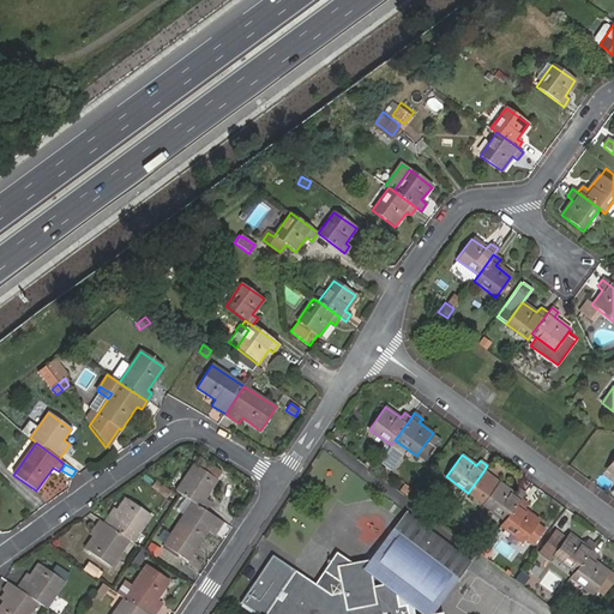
[(193,464),(175,491),(180,494),(192,503),(204,511),(210,501),(205,498),(217,480),(193,464)]
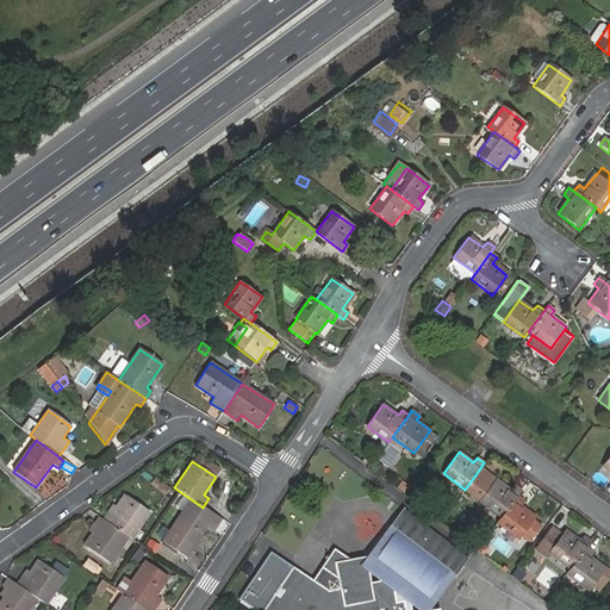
[(517,496),(521,490),(514,485),(511,490),(480,468),(465,490),(502,517),(517,496)]
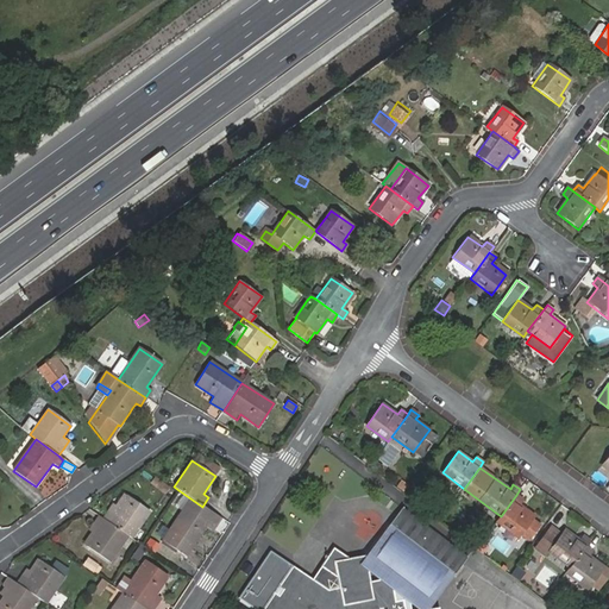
[(167,495),(170,488),(155,478),(150,485),(167,495)]
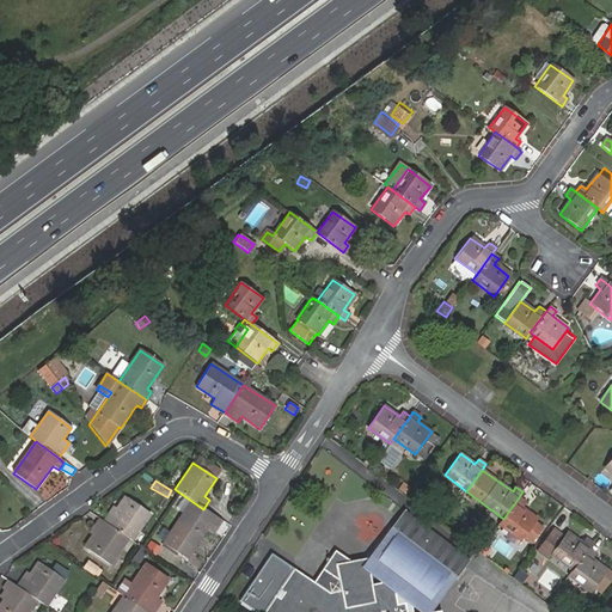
[(129,539),(133,540),(151,515),(124,497),(116,508),(114,507),(103,521),(129,539)]
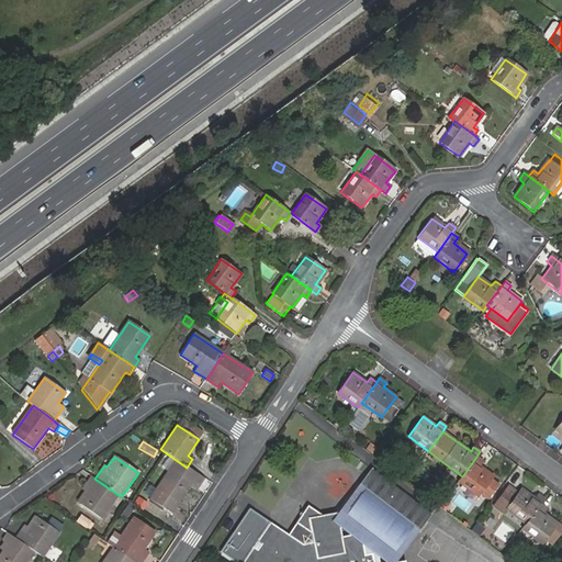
[(476,457),(462,476),(459,481),(479,496),(481,493),(487,498),(496,485),(491,480),(493,476),(480,467),(483,461),(476,457)]
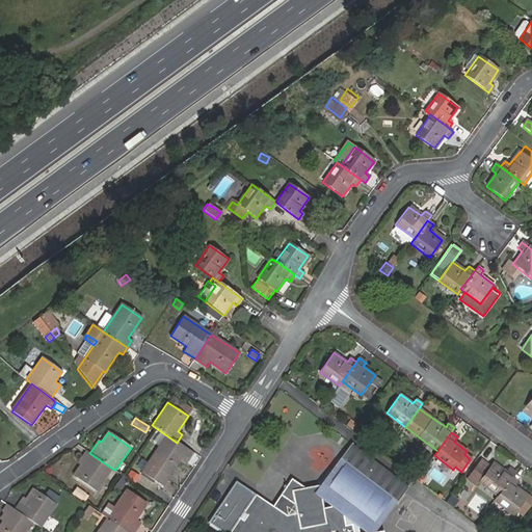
[(187,460),(192,453),(177,443),(166,435),(148,462),(140,473),(161,487),(180,460),(182,456),(187,460)]
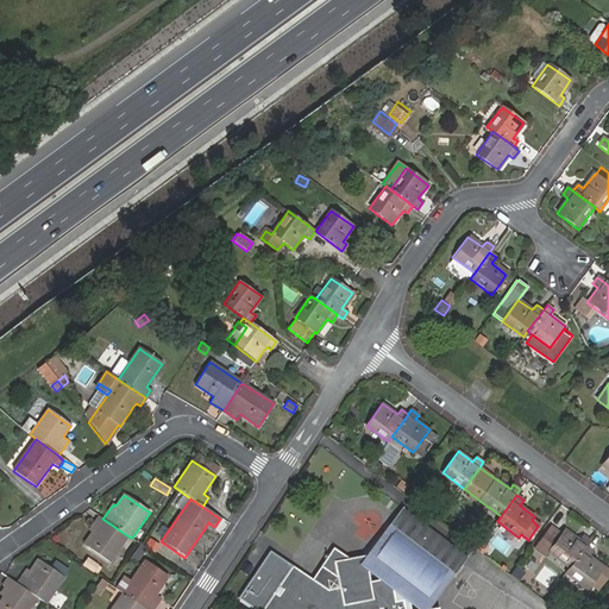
[(395,526),(459,575),(472,557),(478,548),(414,500),(410,504),(407,509),(395,526)]
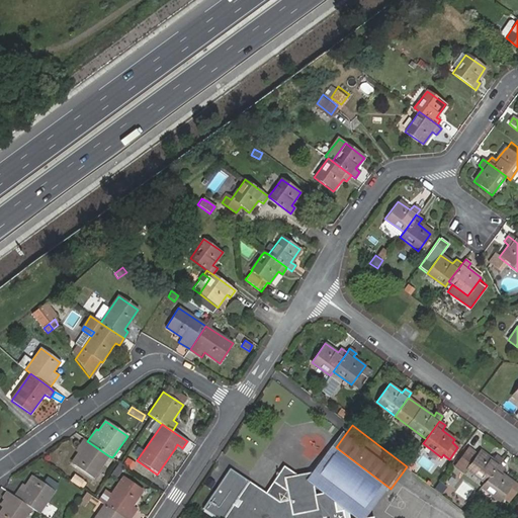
[(376,425),(371,431),(377,435),(382,429),(376,425)]
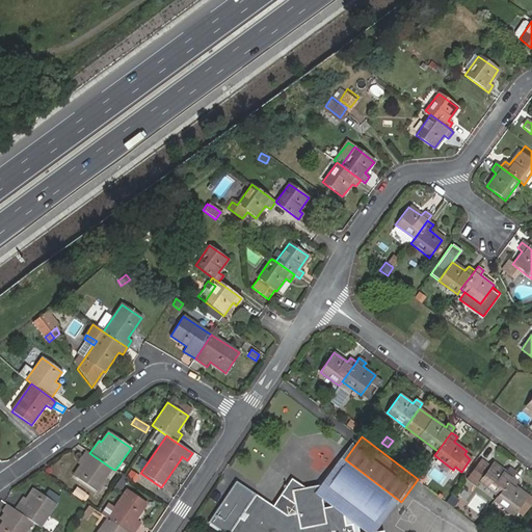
[(315,444),(308,455),(314,459),(310,467),(319,473),(323,466),(331,471),(339,458),(315,444)]
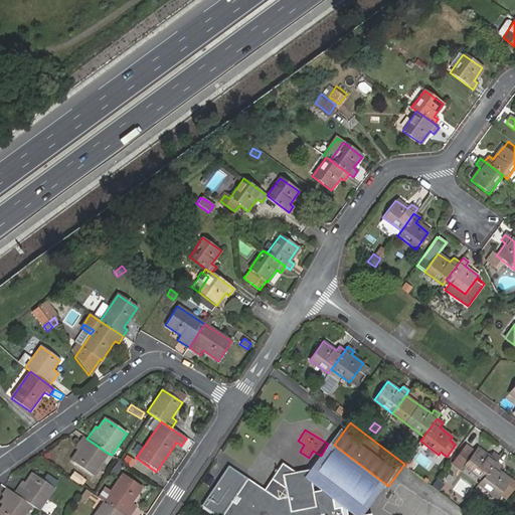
[(87,439),(84,437),(75,450),(78,451),(71,460),(94,475),(109,454),(87,439)]
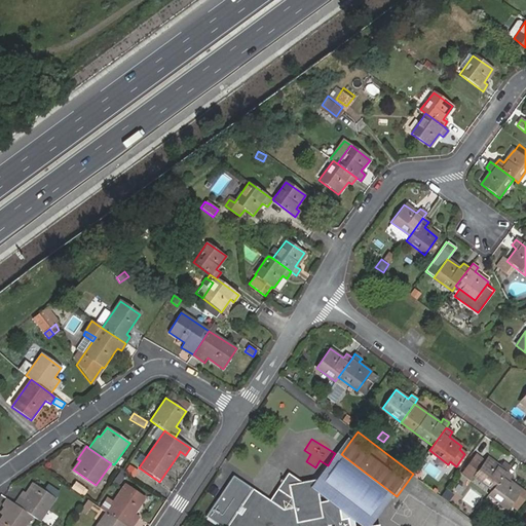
[(505,472),(509,467),(503,462),(499,467),(487,458),(485,461),(473,452),(459,471),(472,480),(475,477),(492,490),(505,472)]
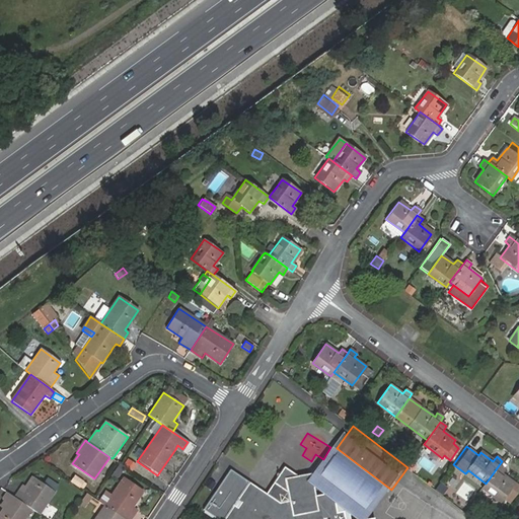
[(369,518),(391,490),(337,448),(311,483),(327,495),(331,495),(332,499),(359,518),(369,518)]
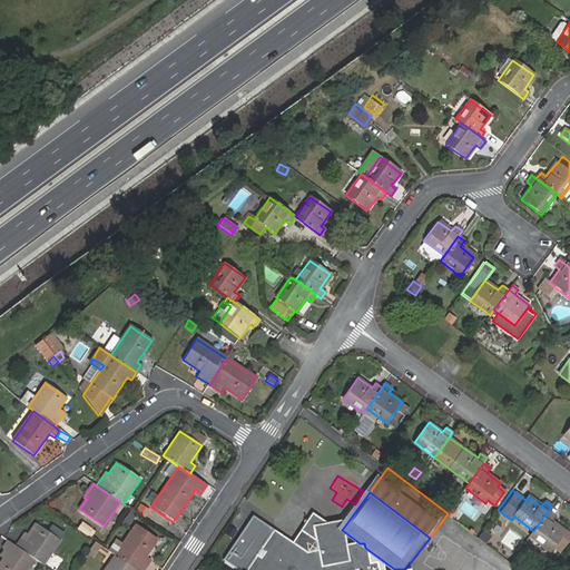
[(141,505),(138,511),(144,516),(148,511),(141,505)]
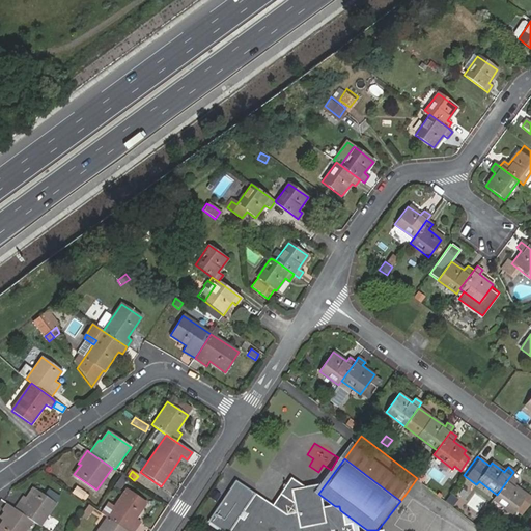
[(510,476),(497,495),(494,499),(520,519),(530,503),(525,498),(527,495),(514,484),(516,481),(510,476)]
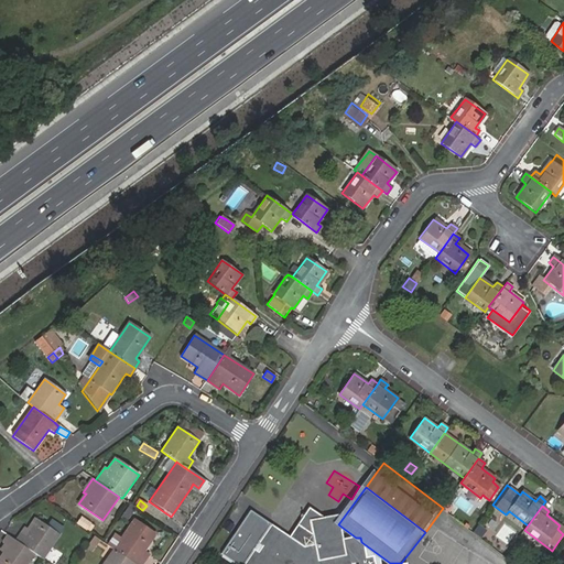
[(241,563),(253,549),(258,542),(271,523),(251,509),(220,552),(236,563),(241,563)]
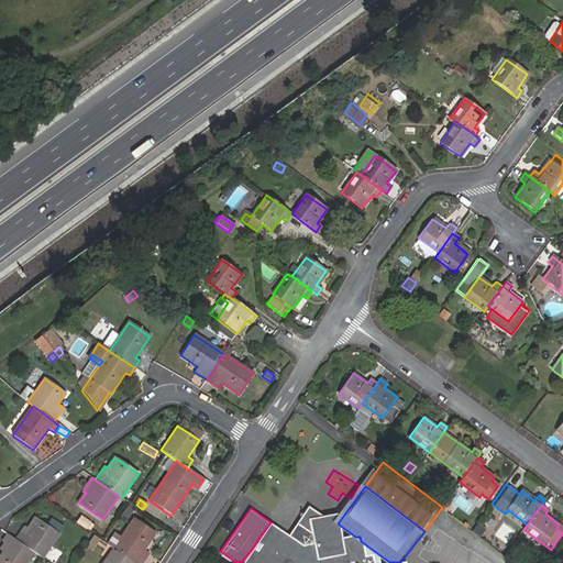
[(256,551),(253,548),(241,562),(372,562),(372,556),(363,558),(361,541),(360,537),(355,537),(340,540),(338,523),(337,515),(322,517),(308,508),(297,525),(312,534),(313,544),(304,545),(289,536),(271,522),(257,541),(262,544),(256,551)]
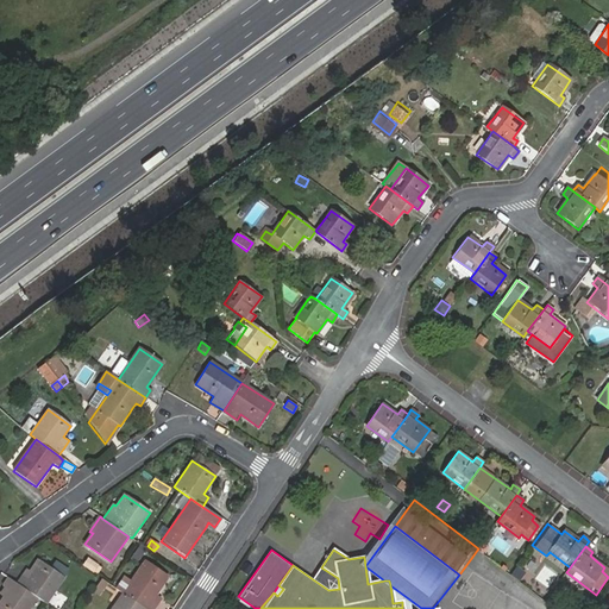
[(36,597),(45,603),(63,578),(37,559),(29,571),(27,570),(17,584),(36,597)]
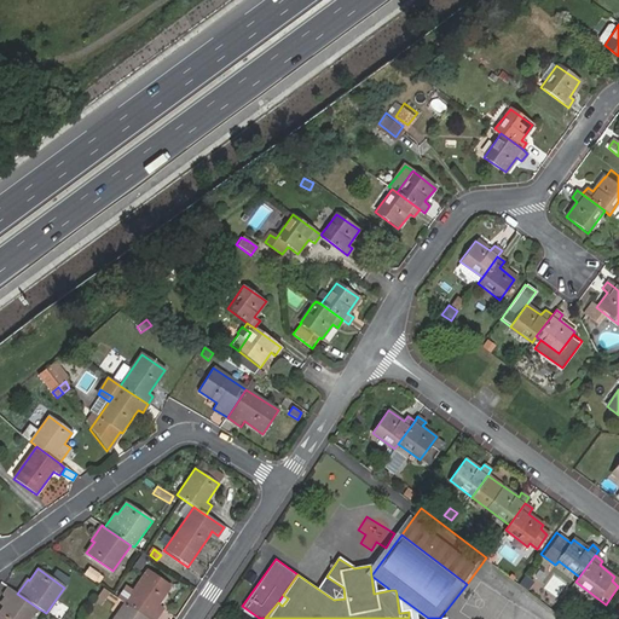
[(88,568),(86,577),(99,582),(102,573),(88,568)]
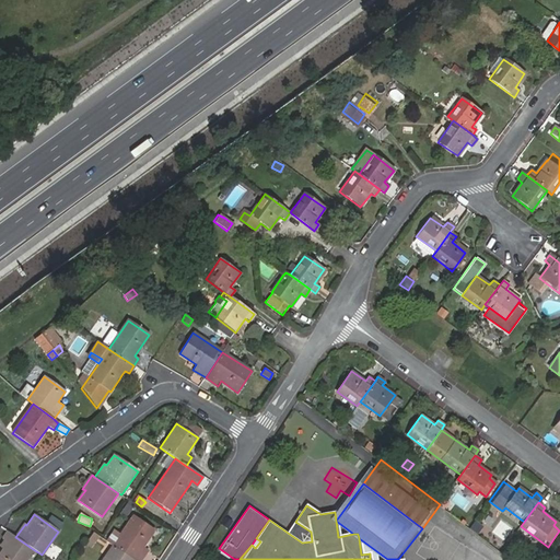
[(133,516),(114,545),(136,559),(141,559),(149,549),(144,546),(155,531),(133,516)]
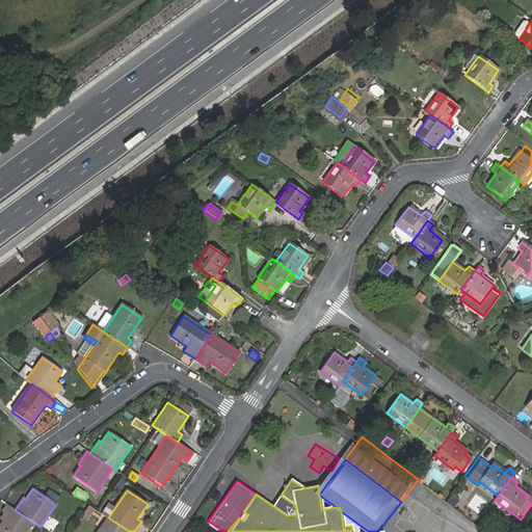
[(281,496),(273,506),(287,515),(296,514),(295,505),(281,496)]
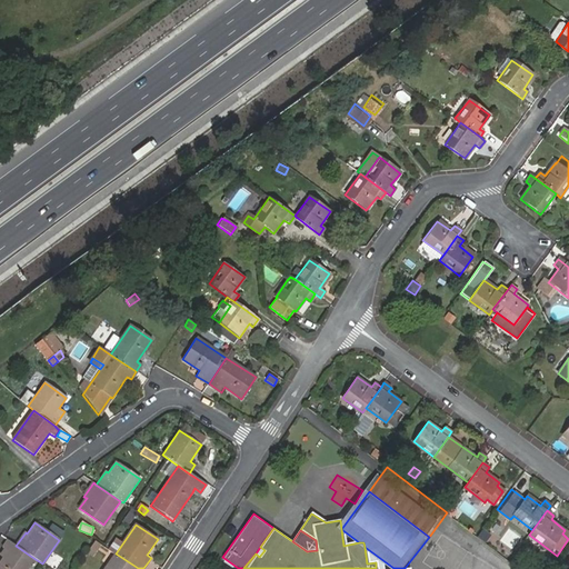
[(91,558),(101,543),(96,540),(86,555),(91,558)]
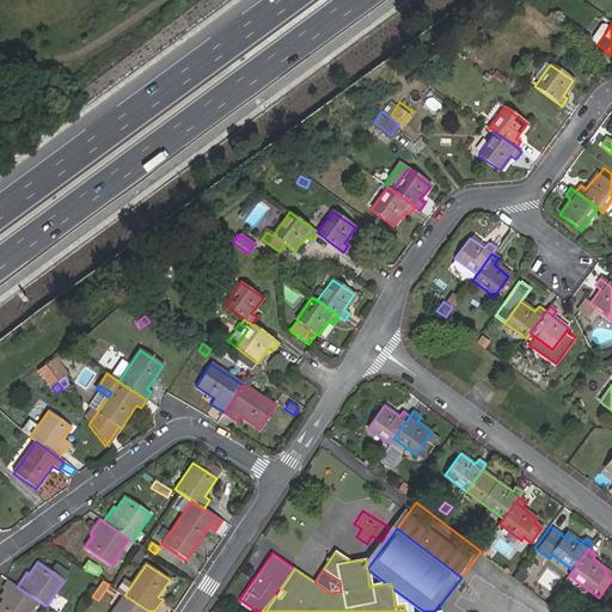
[(28,611),(36,600),(17,587),(10,582),(0,595),(0,598),(2,600),(0,604),(0,611),(28,611)]
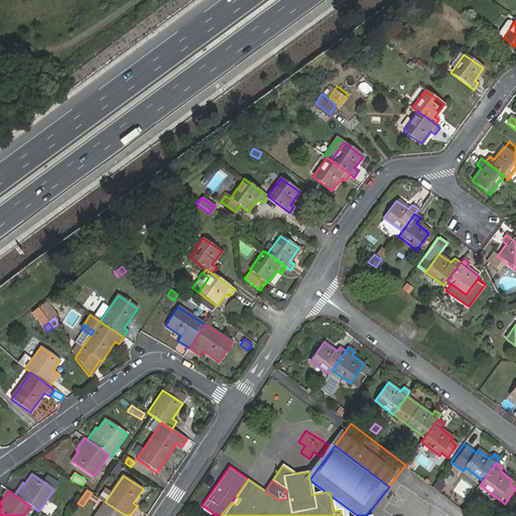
[(125,515),(105,502),(95,515),(125,515)]
